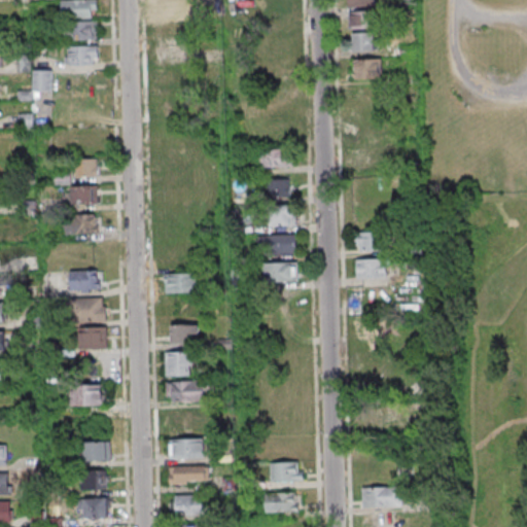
[(95,0),(62,0),(62,18),(95,18),(95,0)]
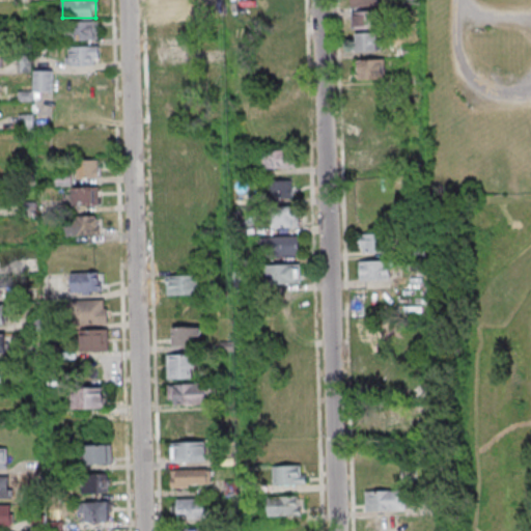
[(244,9),(243,0),(226,0),(227,10),(244,9)]
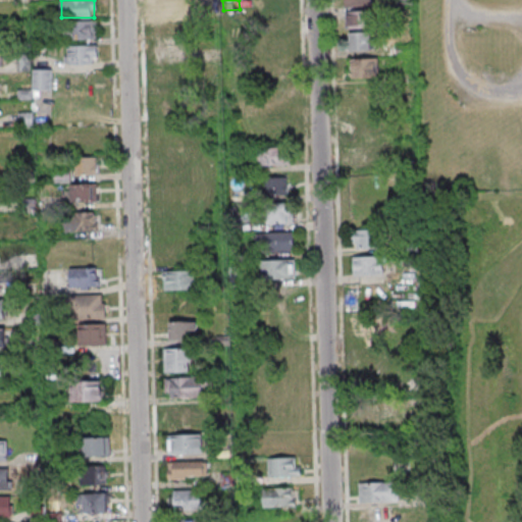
[(346,28),(371,28),(371,11),(346,11),(346,28)]
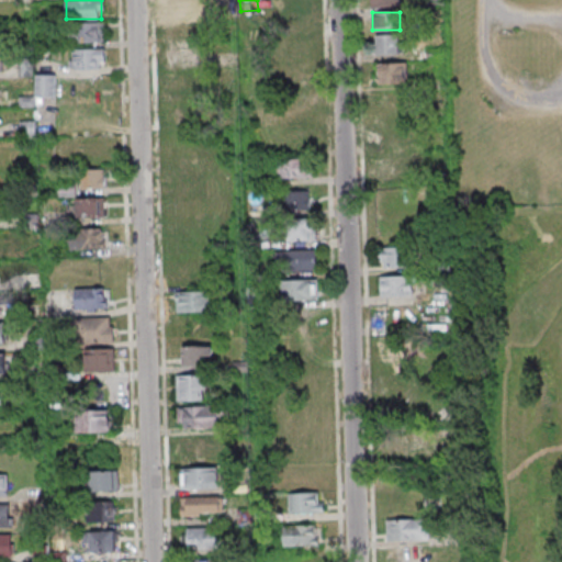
[(104,42),(104,22),(69,22),(69,42),(104,42)]
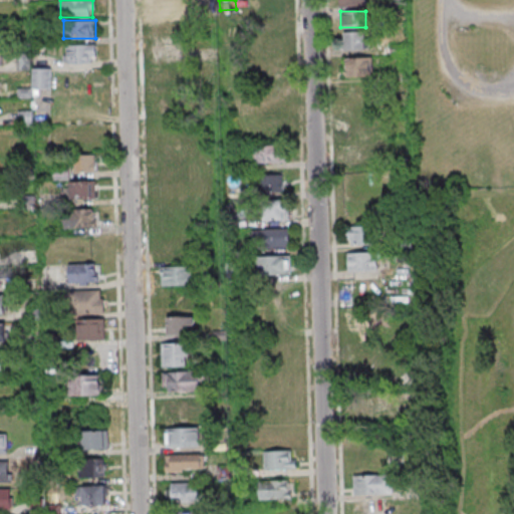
[(367,31),(343,31),(343,49),(367,49),(367,31)]
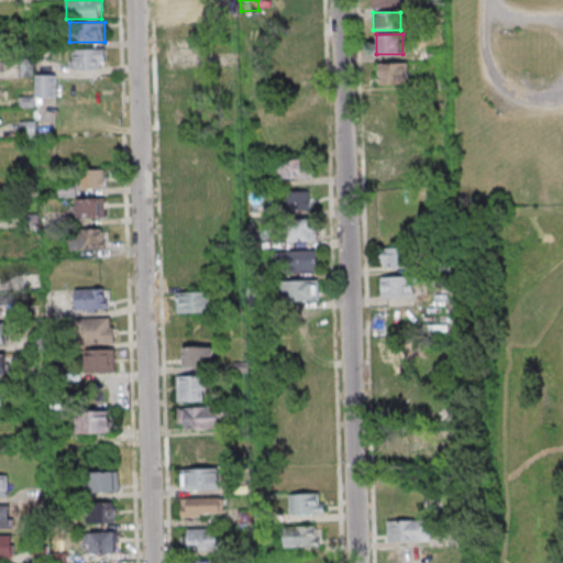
[(198,63),(198,42),(169,42),(169,63),(198,63)]
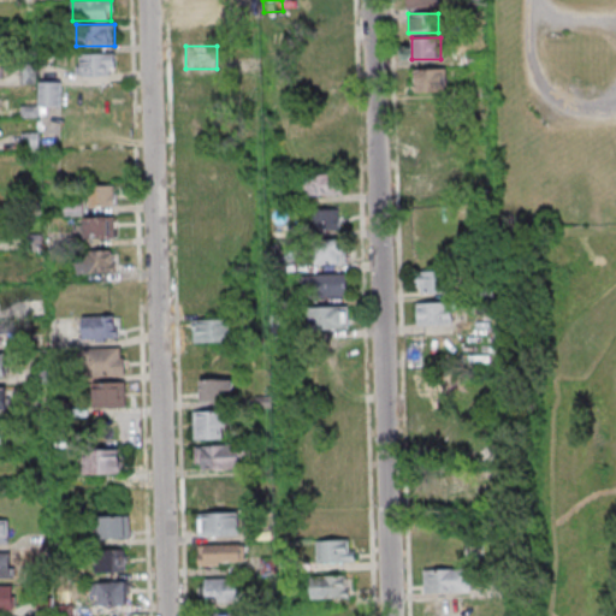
[(77,73),(117,73),(117,53),(77,53),(77,73)]
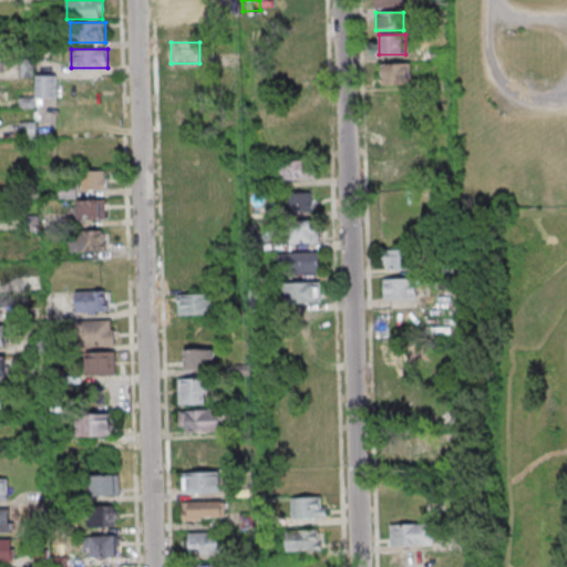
[(32,60),(21,60),(22,74),(32,74),(32,60)]
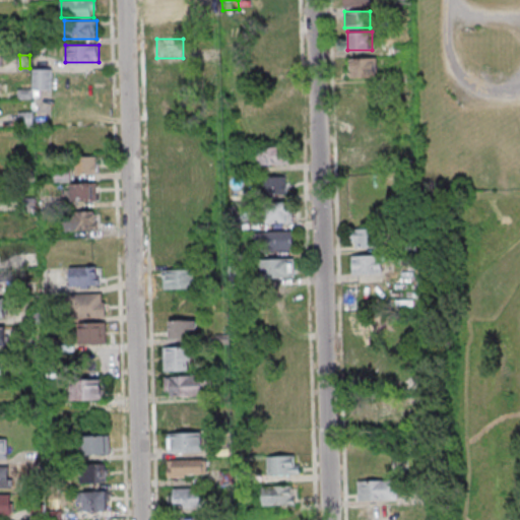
[(378,77),(378,58),(349,58),(349,77),(378,77)]
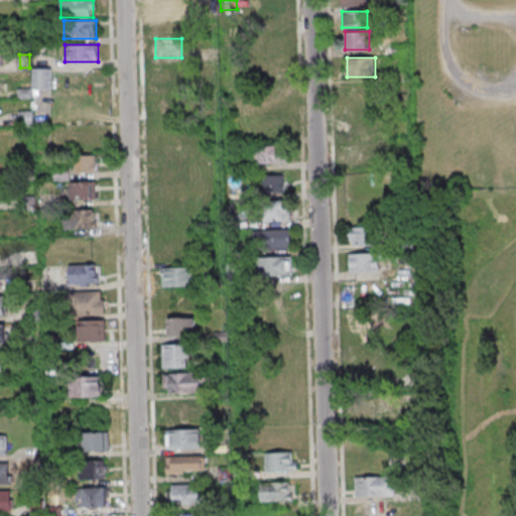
[(51,69),(33,69),(33,89),(51,89),(51,69)]
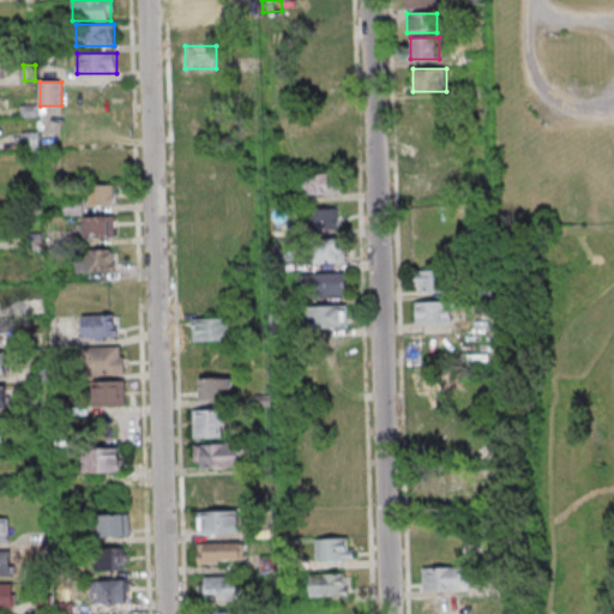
[(419,190),(455,190),(455,169),(419,169),(419,190)]
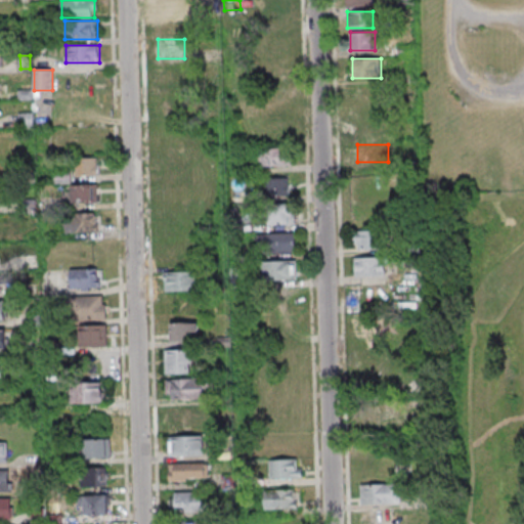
[(259,166),(291,166),(291,147),(259,147),(259,166)]
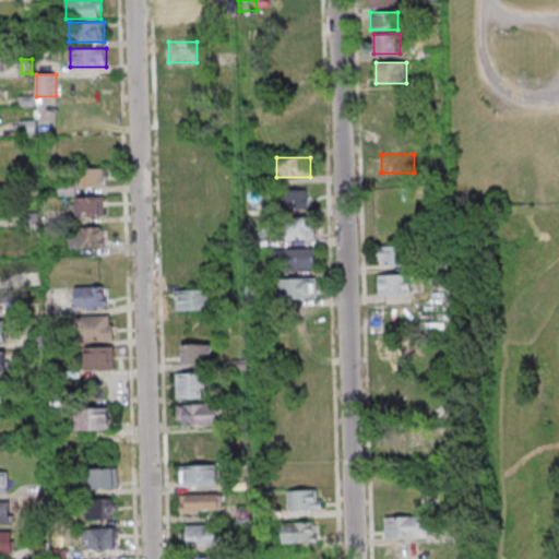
[(104,187),(104,168),(80,168),(80,187),(104,187)]
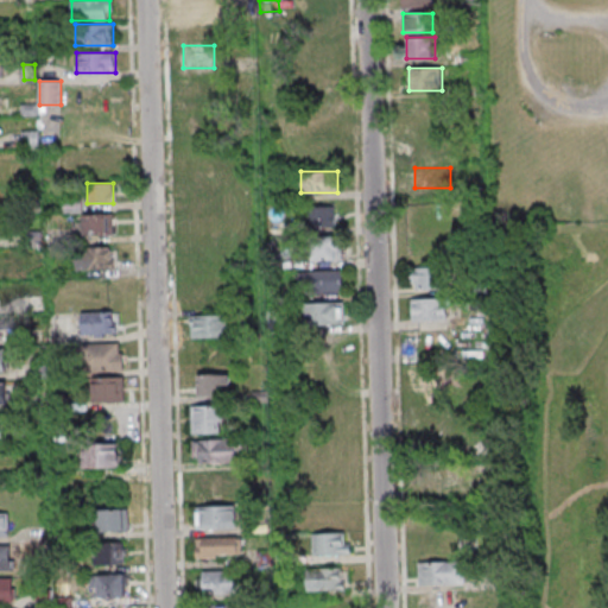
[(308,206),(308,226),(337,226),(337,206),(308,206)]
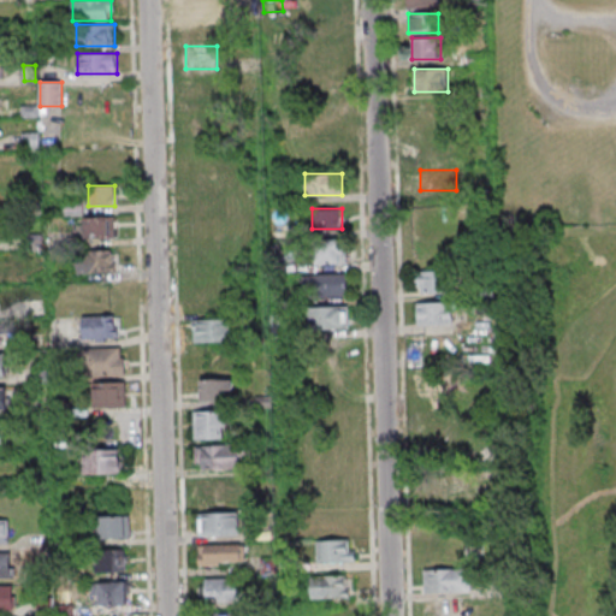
[(84,238),(116,238),(116,217),(84,217),(84,238)]
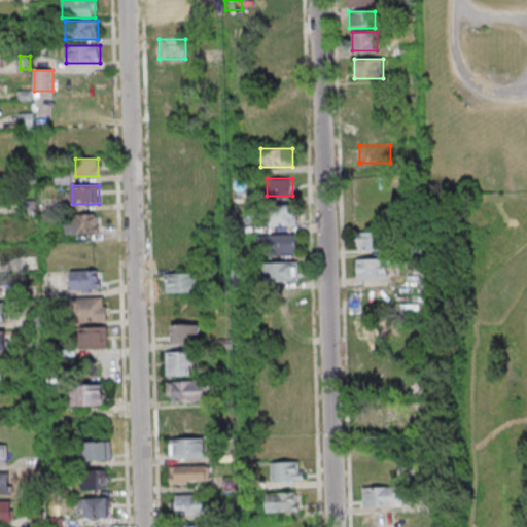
[(270,206),(270,225),(296,225),(296,206),(270,206)]
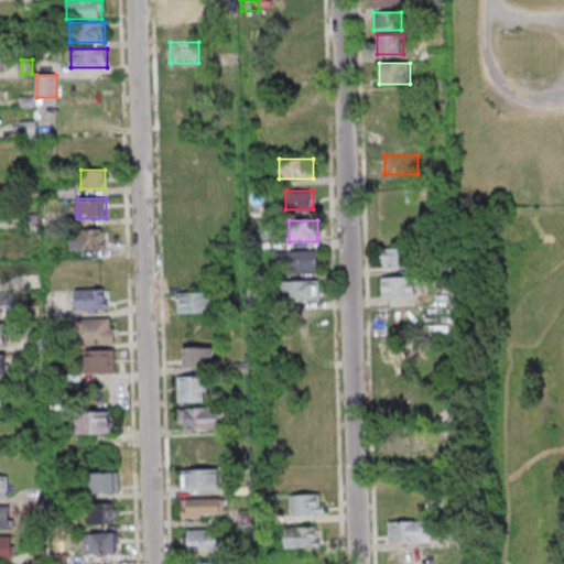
[(107,229),(71,229),(71,250),(107,250),(107,229)]
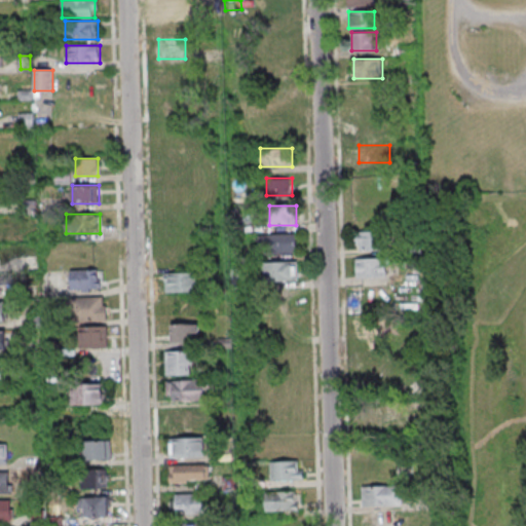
[(354,250),(379,250),(379,231),(354,231),(354,250)]
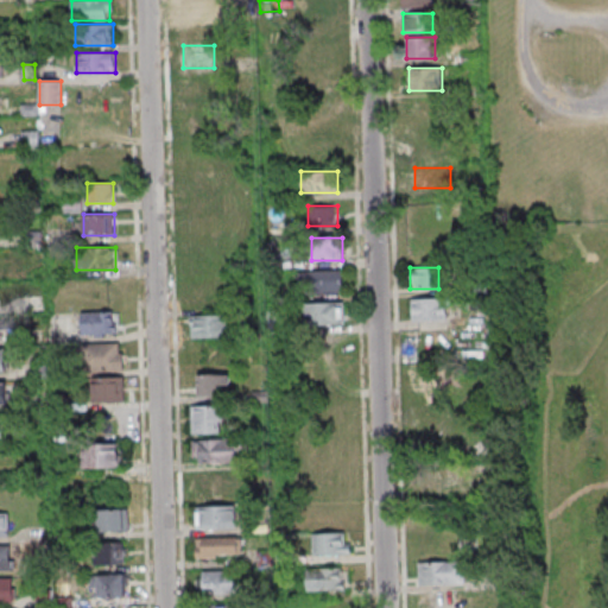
[(343,271),(301,271),(301,292),(343,292),(343,271)]
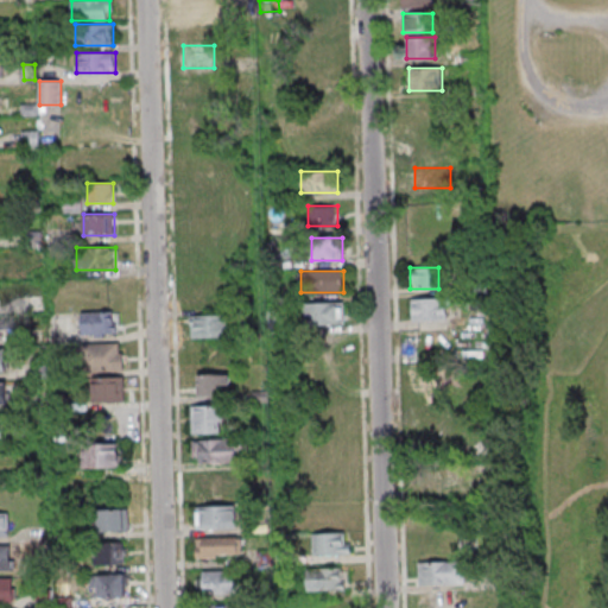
[(412,321),(442,321),(442,298),(412,298),(412,321)]
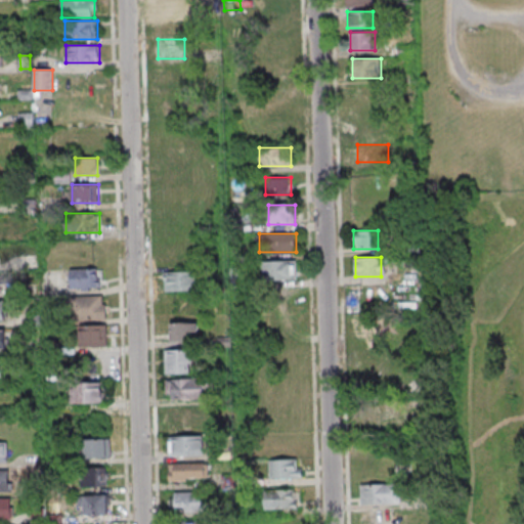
[(296,279),(296,260),(263,261),(264,280),(296,279)]
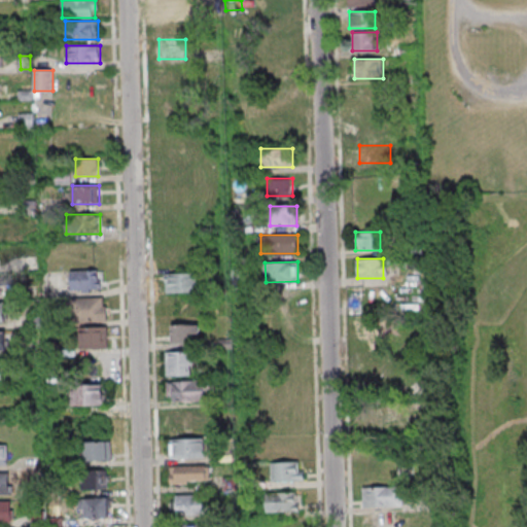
[(102,270),(71,270),(71,290),(102,290),(102,270)]
